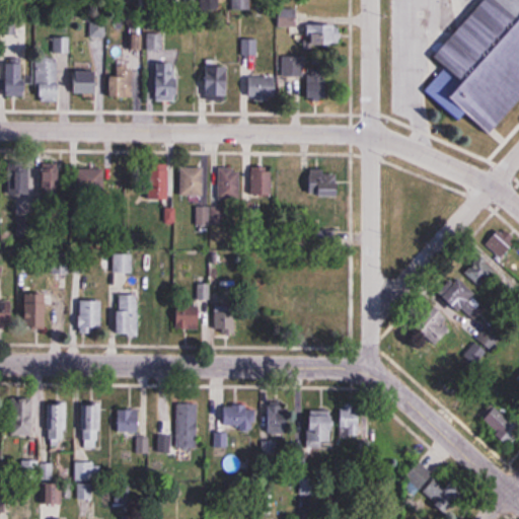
[(251,10),(250,0),(231,0),(231,10),(251,10)]
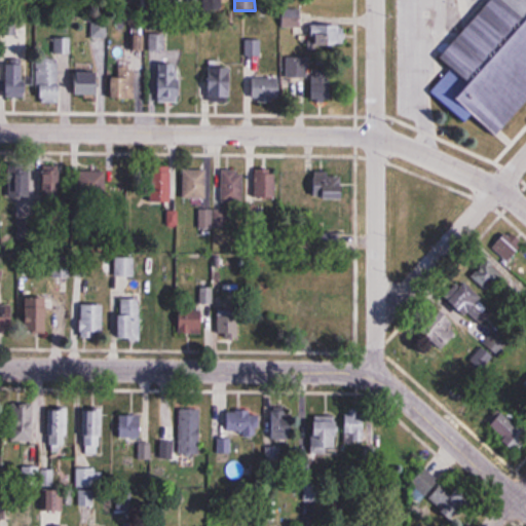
[(525,105),(525,0),(492,0),(443,60),(453,68),(433,92),(468,123),(476,115),(500,136),(525,105)]
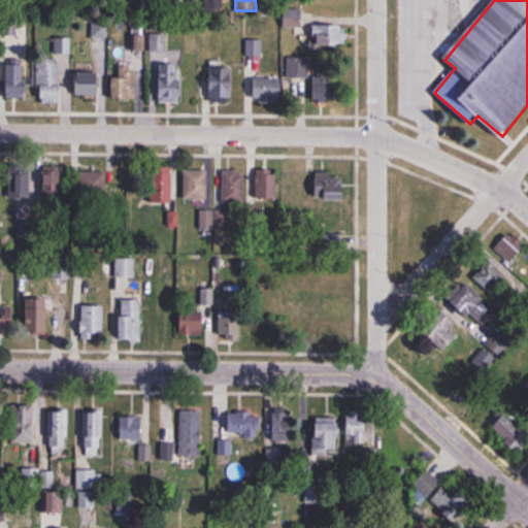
[(303,9),(282,9),(282,28),(303,28),(303,9)]
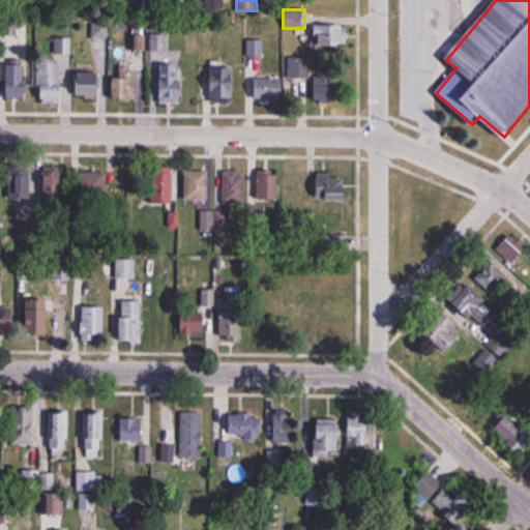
[(24,50),(24,21),(6,21),(6,50),(24,50)]
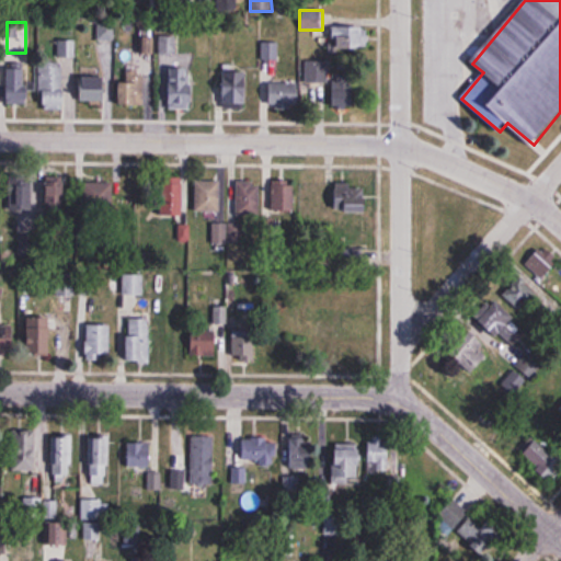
[(368,27),(332,27),(332,49),(368,49),(368,27)]
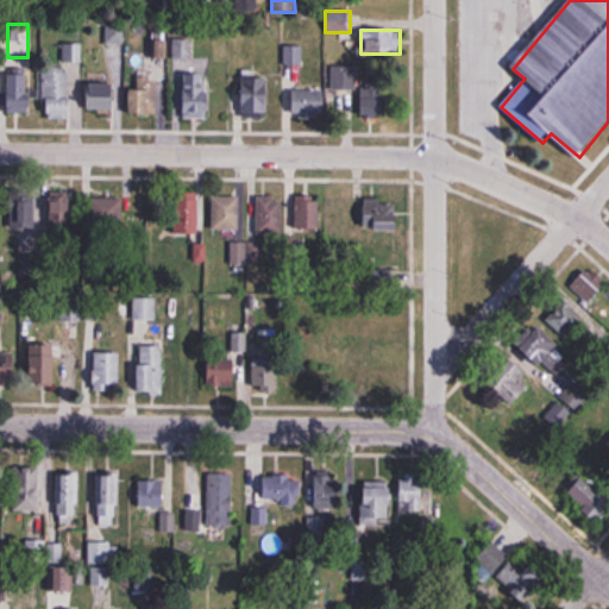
[(283,63),(301,63),(301,46),(283,46),(283,63)]
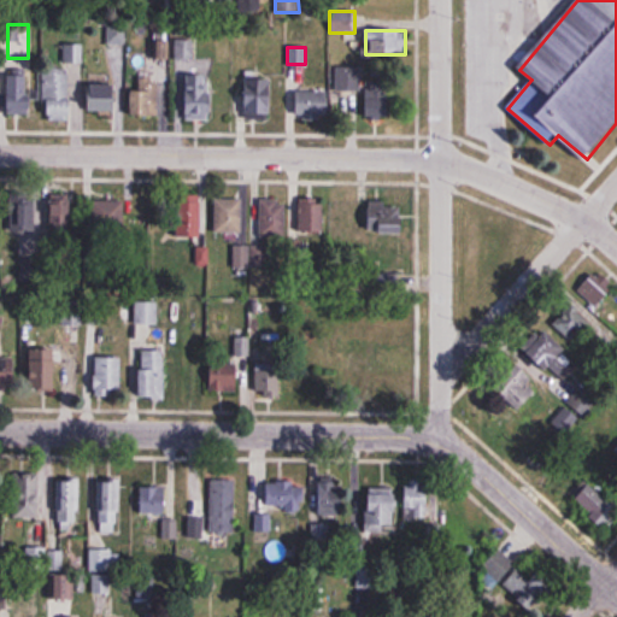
[(43,119),(71,119),(71,71),(43,71),(43,119)]
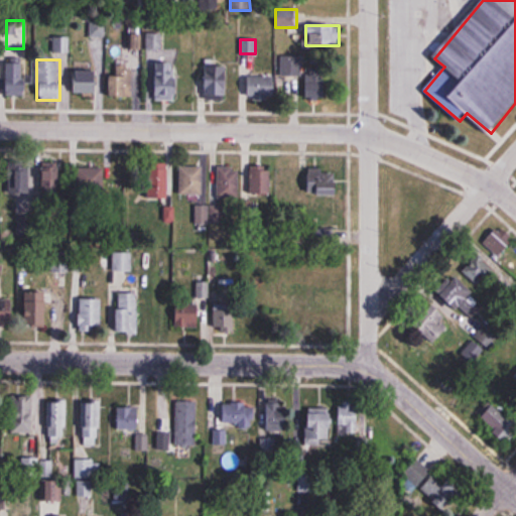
[(24,62),(6,62),(6,98),(24,98),(24,62)]
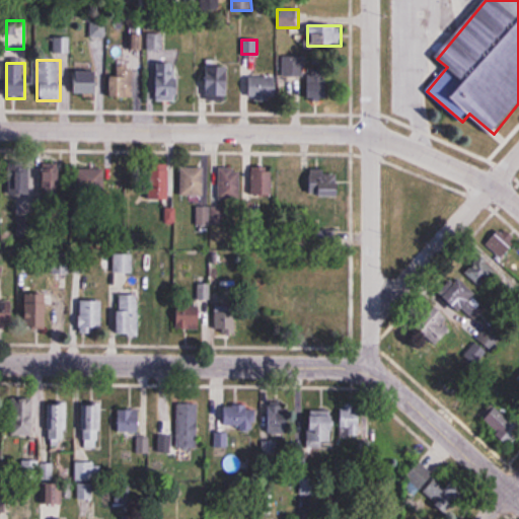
[(117,77),(109,77),(109,98),(134,98),(134,64),(117,64),(117,77)]
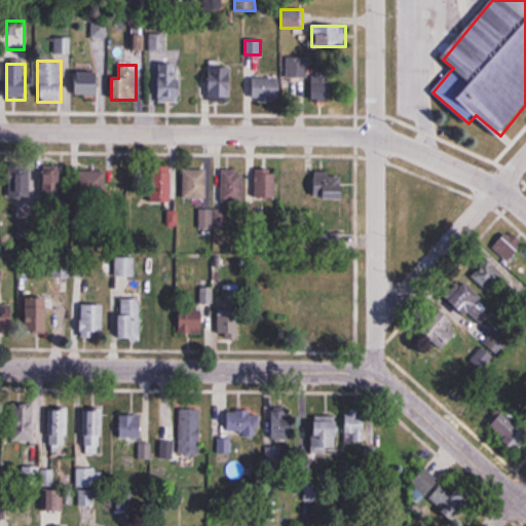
[(181,65),(158,65),(158,102),(181,102),(181,65)]
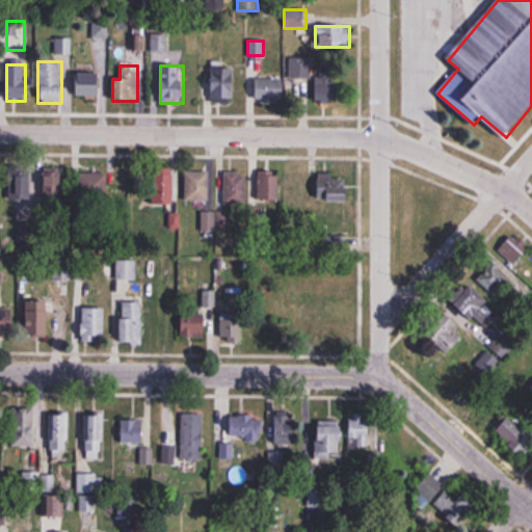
[(235,103),(235,69),(212,69),(212,103),(235,103)]
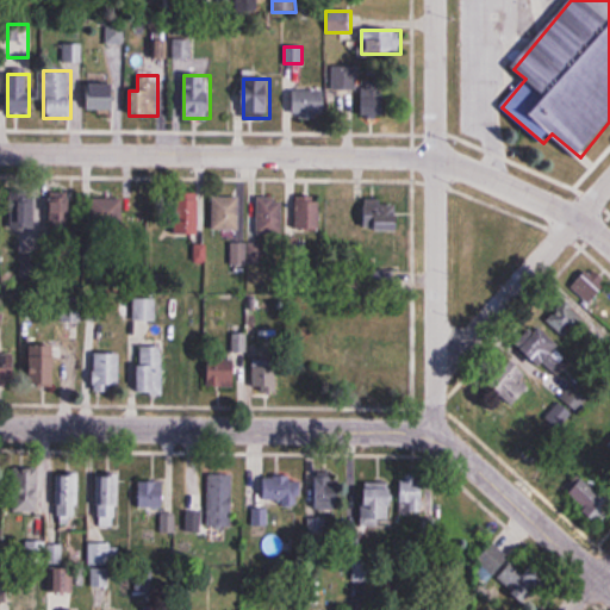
[(88,85),(88,111),(119,111),(119,85),(88,85)]
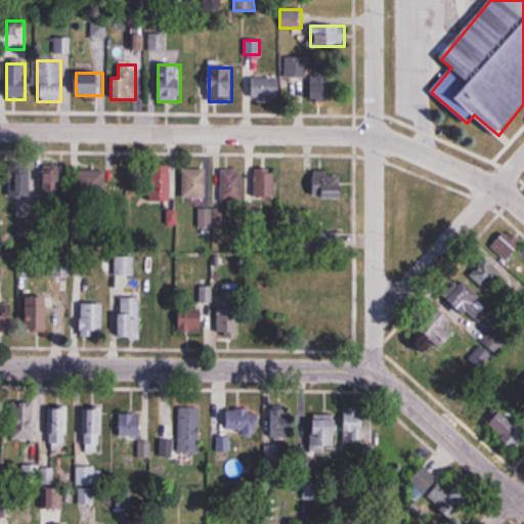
[(335,73),(311,73),(311,100),(335,100),(335,73)]
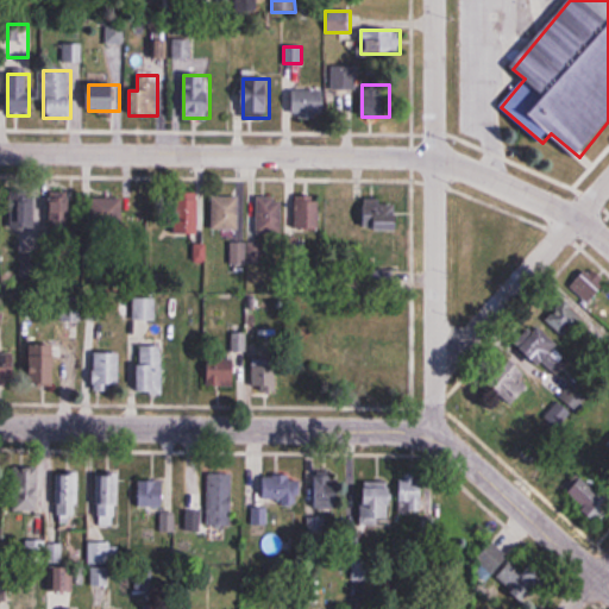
[(292,90),(292,114),(327,114),(327,90),(292,90)]
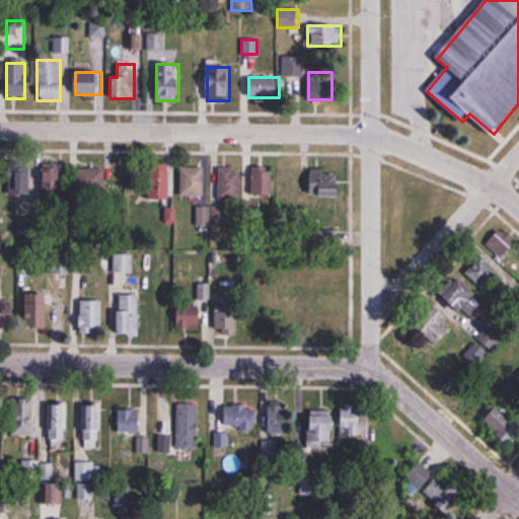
[(31,197),(32,164),(12,163),(11,196),(31,197)]
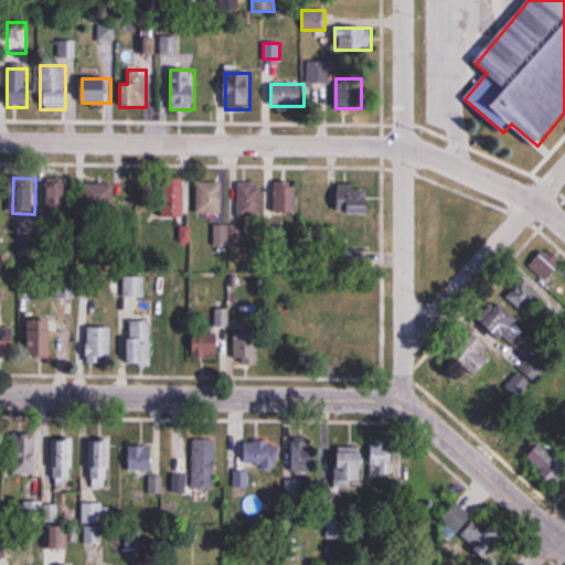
[(67,179),(49,179),(49,220),(67,220),(67,179)]
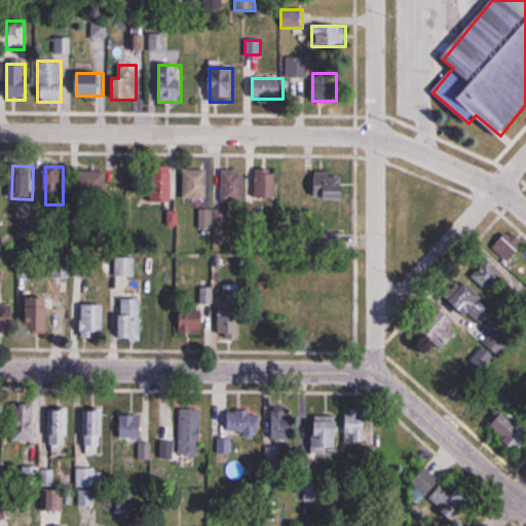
[(173,170),(148,170),(148,202),(173,202),(173,170)]
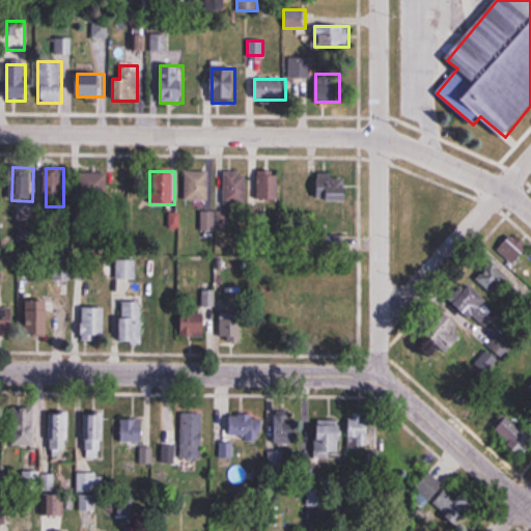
[(208,171),(186,171),(186,201),(208,201),(208,171)]
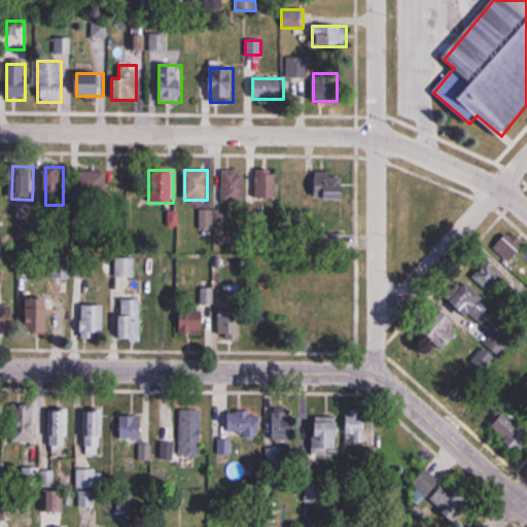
[(222,170),(222,202),(244,202),(244,170),(222,170)]
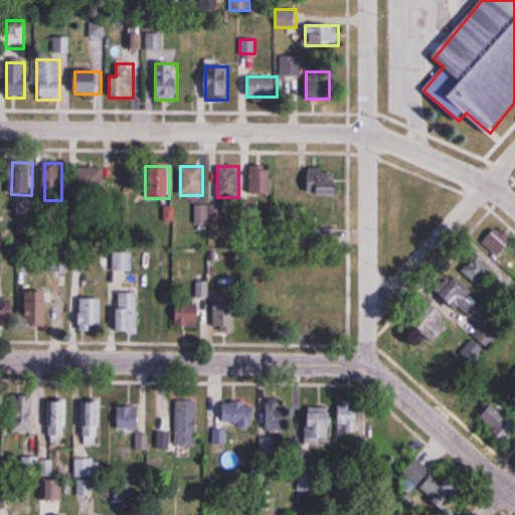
[(271,194),(271,166),(249,166),(249,194),(271,194)]
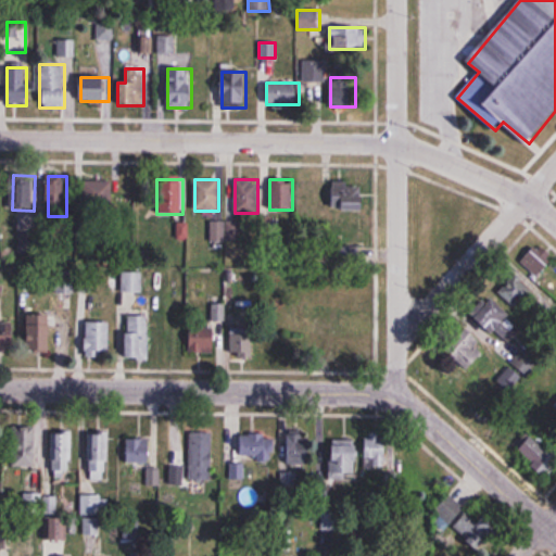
[(84,181),(84,206),(112,206),(112,181),(84,181)]
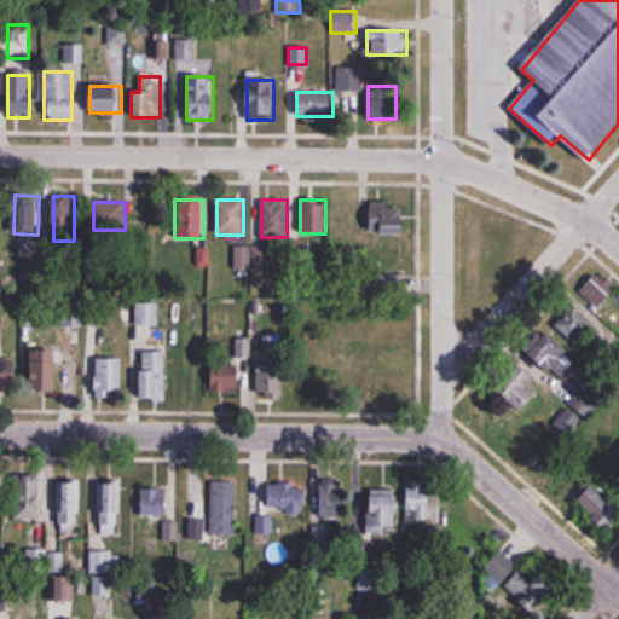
[(405,235),(405,203),(369,203),(369,235),(405,235)]
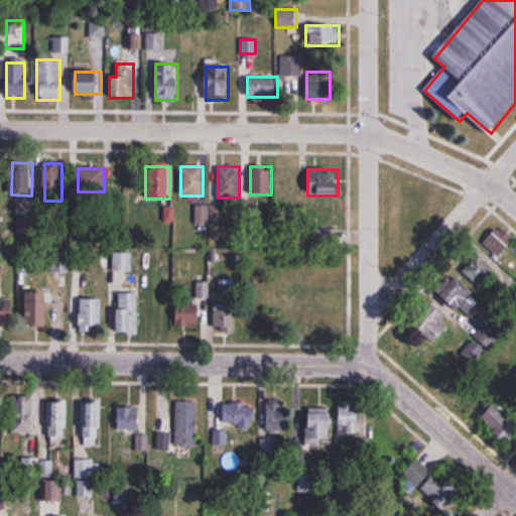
[(501,258),(515,240),(495,225),(481,243),(501,258)]
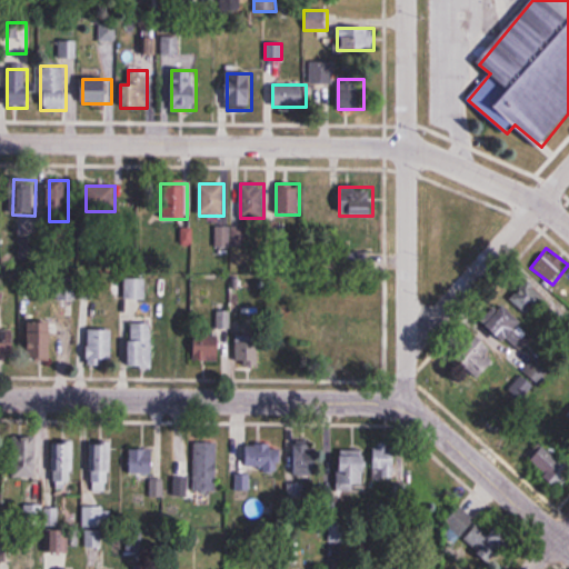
[(368,275),(368,251),(346,251),(346,275),(368,275)]
